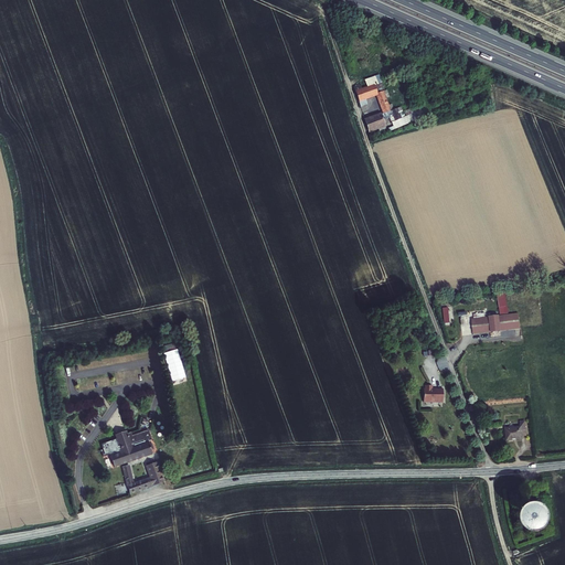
[(360,91),(358,85),(352,87),(356,100),(375,94),(383,113),(387,112),(381,92),(380,93),(377,85),(372,86),(371,83),(364,84),(365,88),(360,91)]
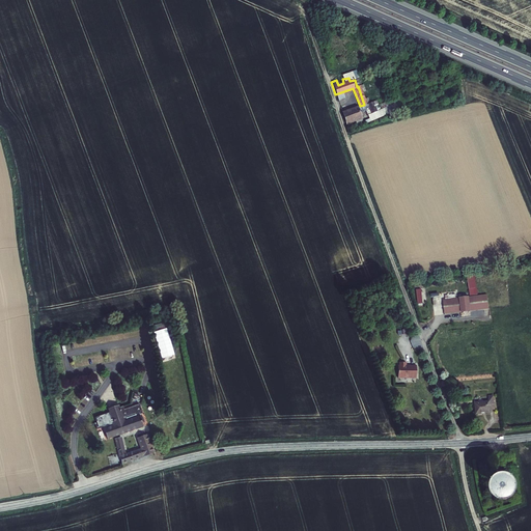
[(379,104),(376,100),(365,104),(370,120),(398,110),(394,99),(379,104)]
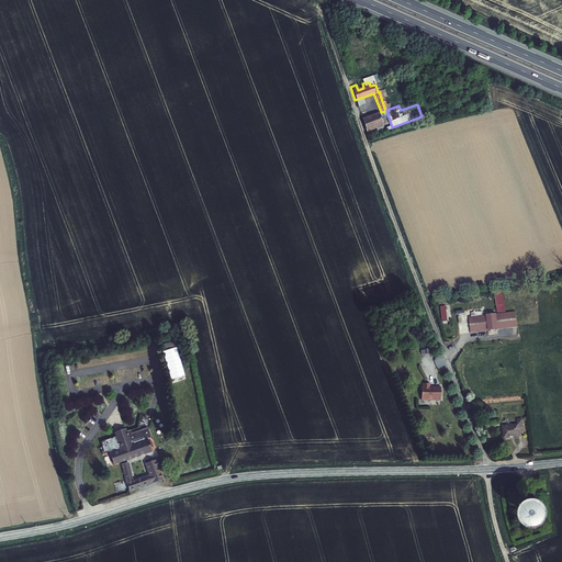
[(378,114),(361,120),(364,130),(373,127),(374,130),(381,127),(378,114)]
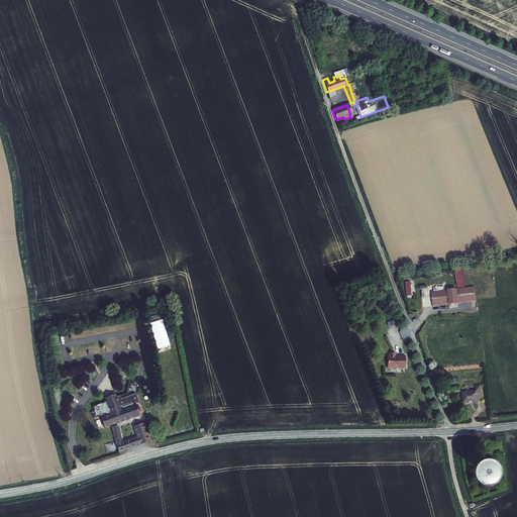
[(432,306),(476,301),(474,286),(463,288),(461,268),(454,269),(456,288),(442,289),(442,287),(433,288),(433,292),(430,292),(432,306)]
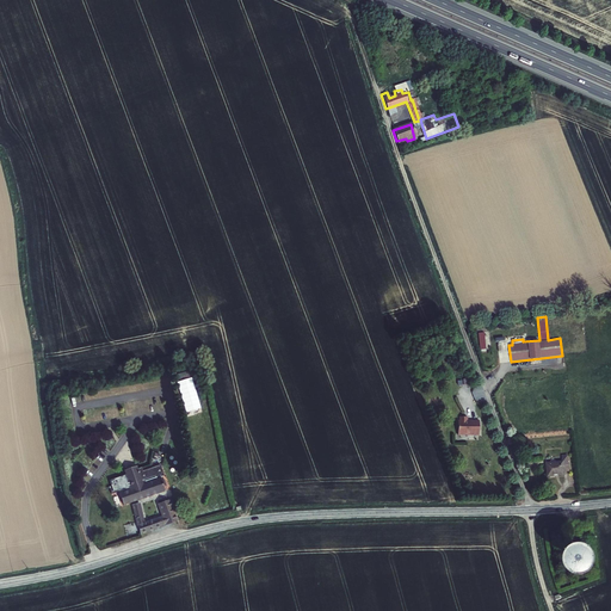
[(457,425),(455,425),(455,438),(462,438),(462,437),(467,437),(468,438),(473,438),(474,437),(475,437),(476,424),(468,424),(468,425),(464,425),(464,420),(460,420),(458,420),(457,423),(457,425)]
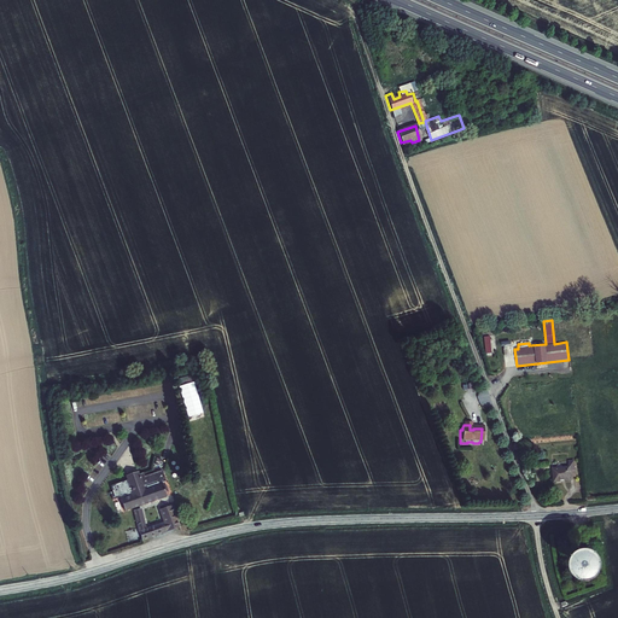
[(575,479),(573,465),(567,466),(569,471),(552,473),(553,485),(570,483),(570,481),(575,479)]
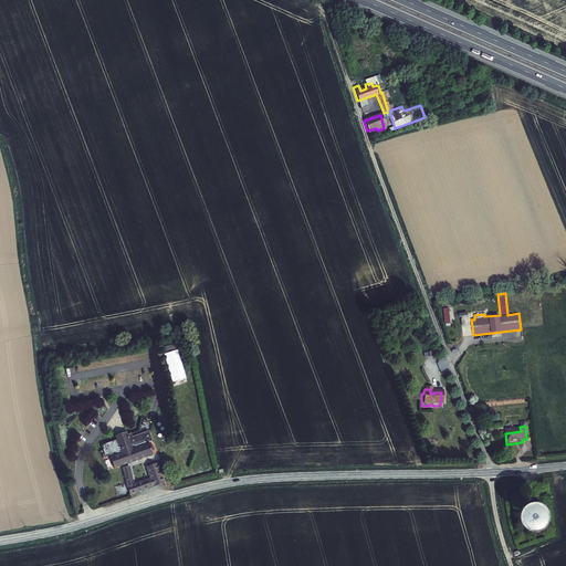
[(114,469),(122,467),(117,452),(124,450),(125,454),(132,452),(130,448),(142,444),(143,446),(153,442),(149,432),(133,438),(132,435),(127,436),(126,432),(115,437),(116,440),(101,446),(105,458),(109,456),(114,469)]
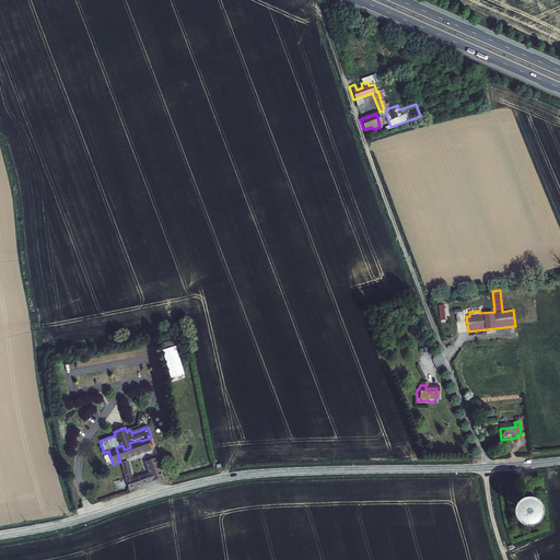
[(123,445),(116,447),(120,462),(150,452),(148,442),(142,444),(141,441),(140,440),(129,443),(130,447),(124,450),(123,445)]
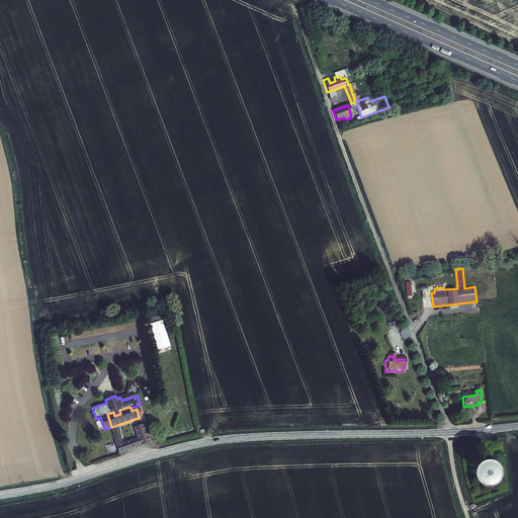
[(123,443),(118,428),(112,430),(111,430),(118,452),(149,443),(143,424),(134,427),(137,439),(123,443)]
